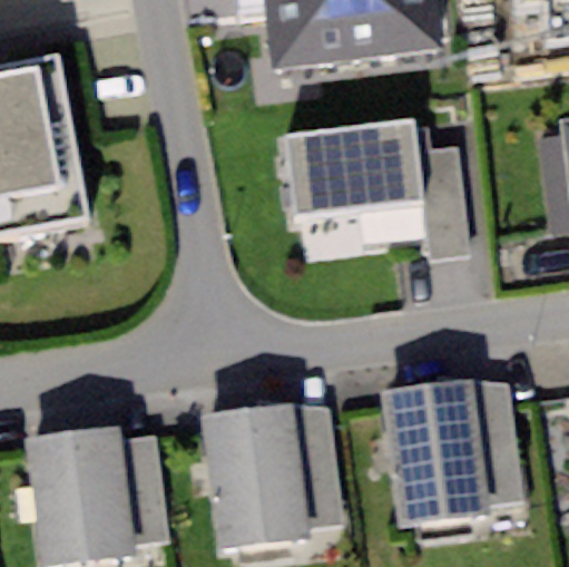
[(266,0),(275,68),(447,47),(440,0),(266,0)]
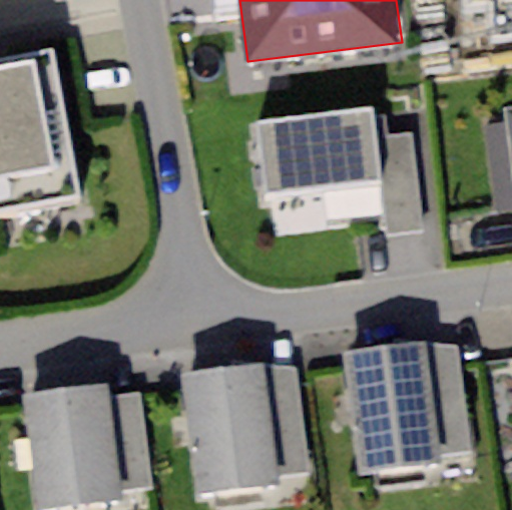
[(471,0),(493,0),(496,25),(511,23),(511,0),(471,0)]
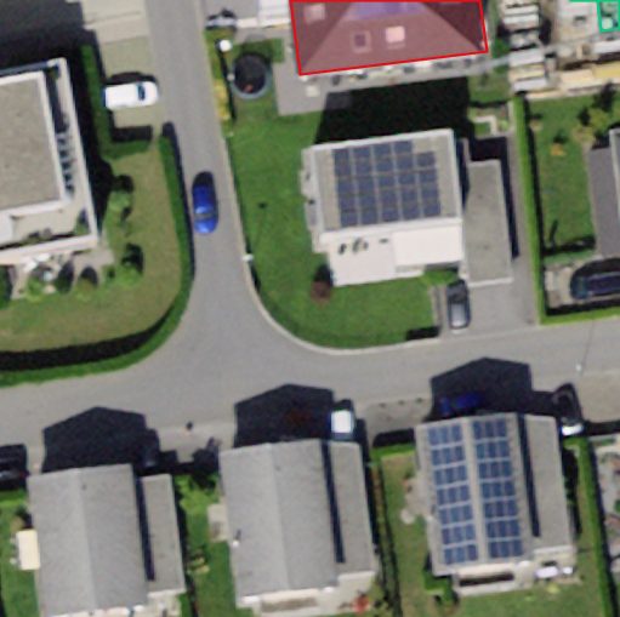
[(68,53),(0,66),(0,247),(100,230),(68,53)]
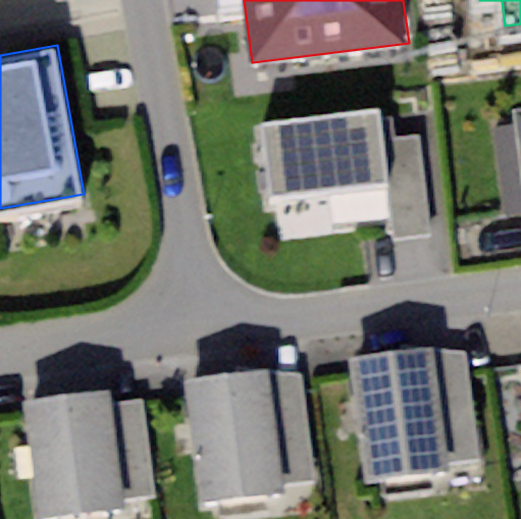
[(378,106),(268,120),(278,196),(387,183),(379,116),(378,106)]
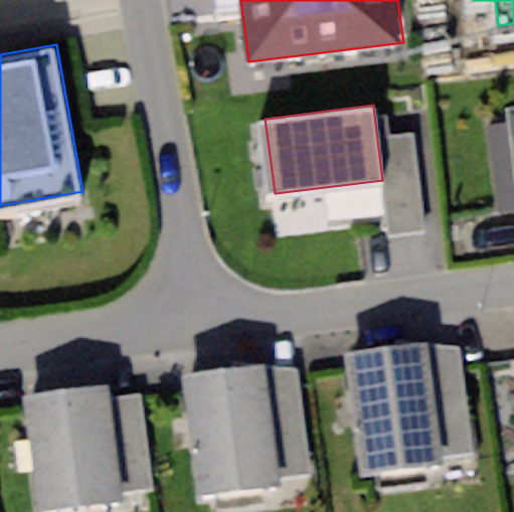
[(387,114),(374,115),(382,180),(388,237),(429,233),(417,131),(389,134),(387,114)]
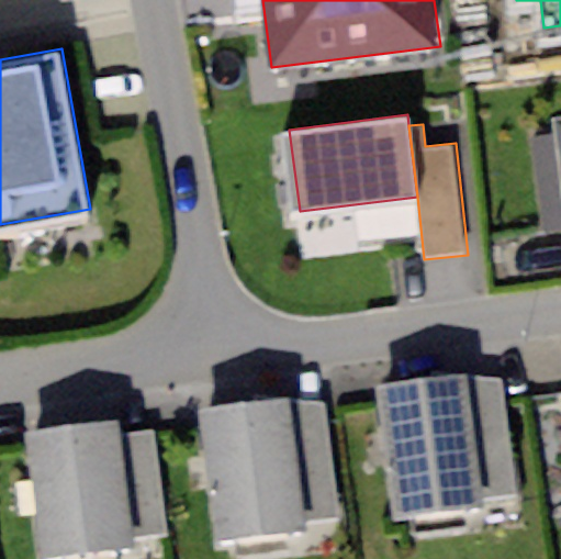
[(467,373),(380,384),(396,512),(483,501),(482,490),(467,373)]
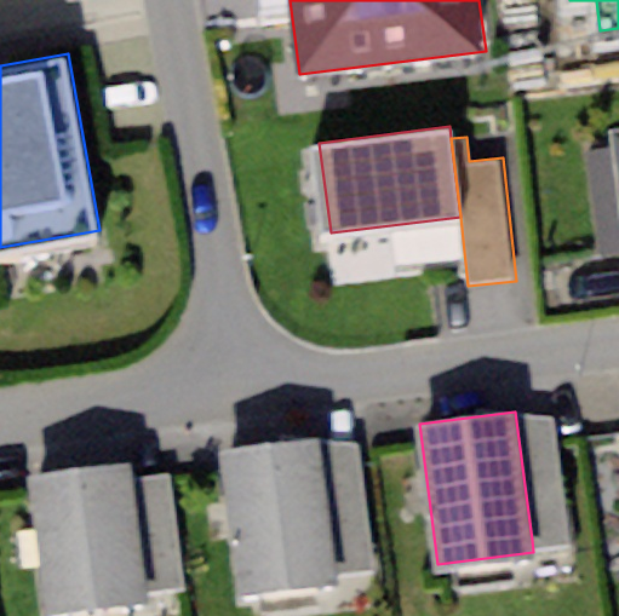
[(555,415),(515,412),(532,540),(571,535),(555,415)]
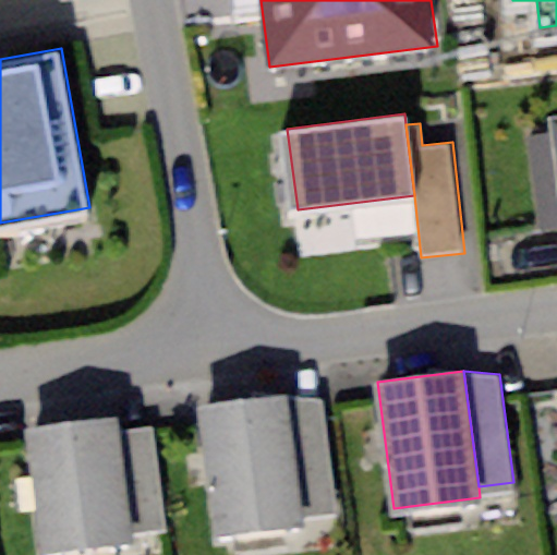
[(288,394),(200,405),(214,531),(302,520),(301,511),(288,394)]
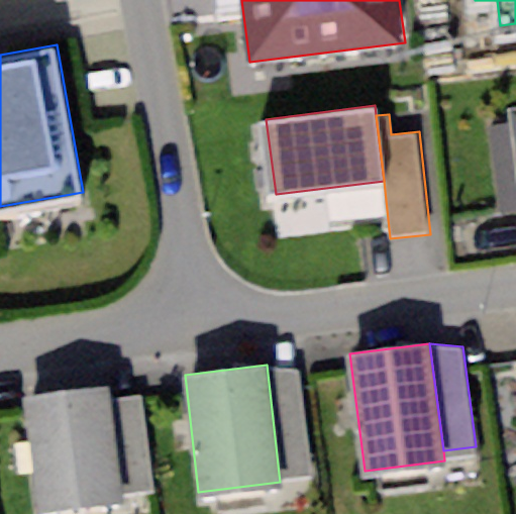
[(299,368),(267,365),(279,474),(310,469),(299,368)]
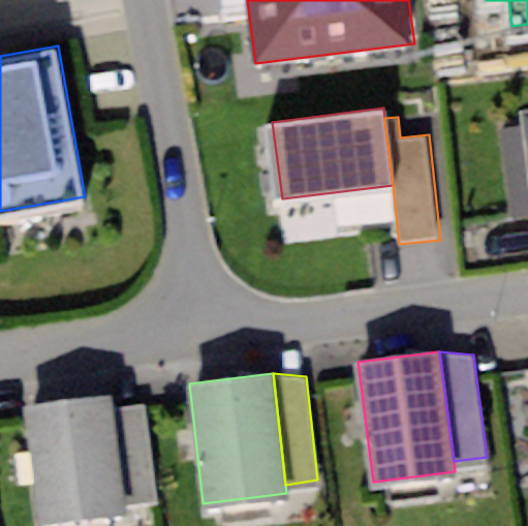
[(111,394),(24,405),(38,522),(126,511),(125,502),(113,406),(111,394)]
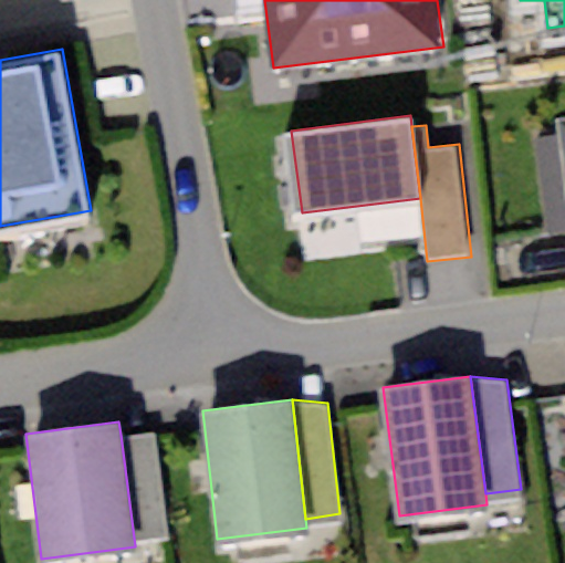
[(155,430),(121,435),(134,538),(167,534),(155,430)]
